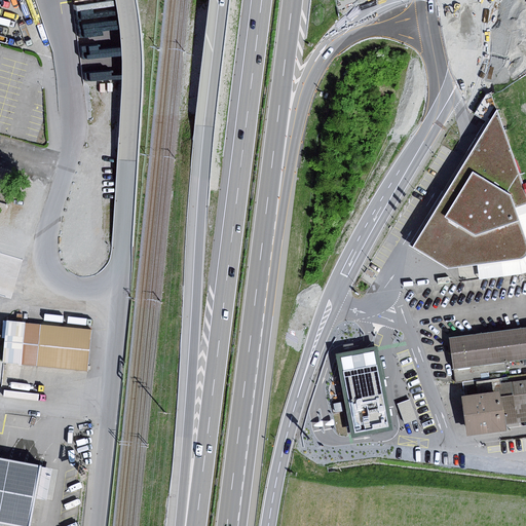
[(83,78),(120,74),(115,12),(86,14),(86,7),(77,8),(83,78)]
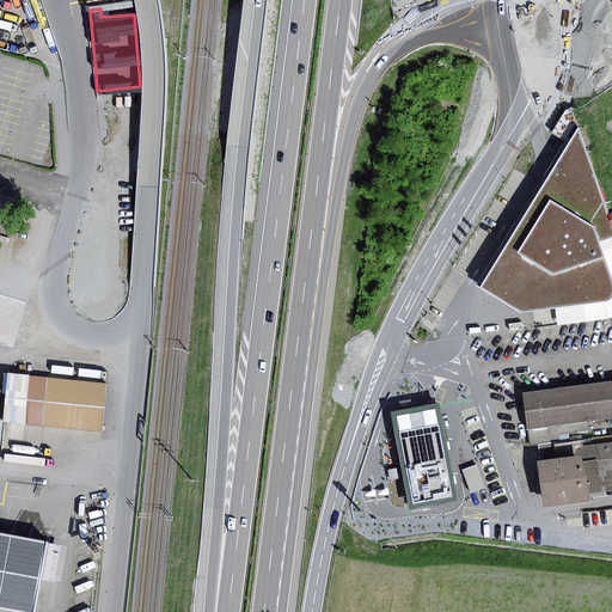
[(579,128),(478,287),(521,313),(555,307),(601,300),(606,299),(610,297),(611,294),(611,291),(611,285),(600,243),(611,236),(611,228),(611,226),(579,128)]
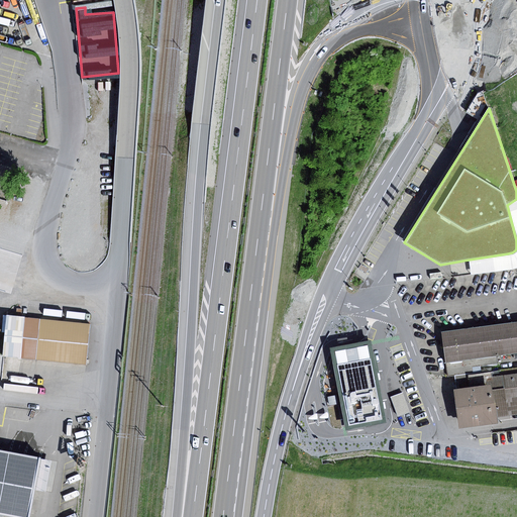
[(508,253),(469,260),(471,275),(516,268),(516,199),(507,205),(516,240),(516,245),(516,248),(515,250),(512,252),(508,253)]
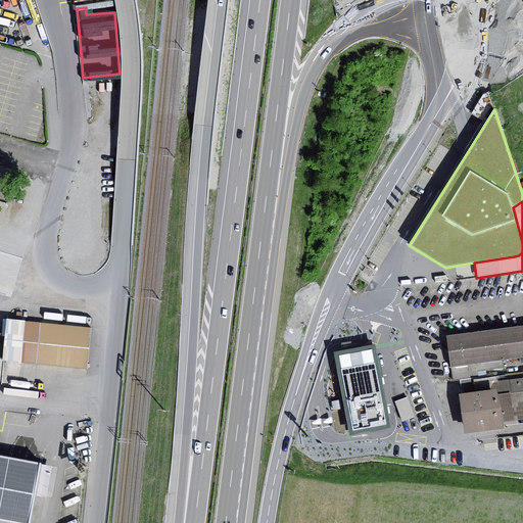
[(90,329),(7,320),(3,360),(85,369),(90,329)]
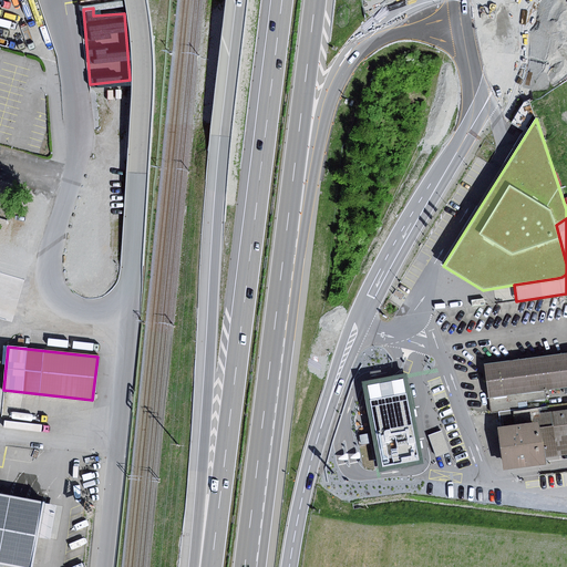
[(566,354),(485,366),(491,414),(546,406),(544,390),(566,387),(566,354)]
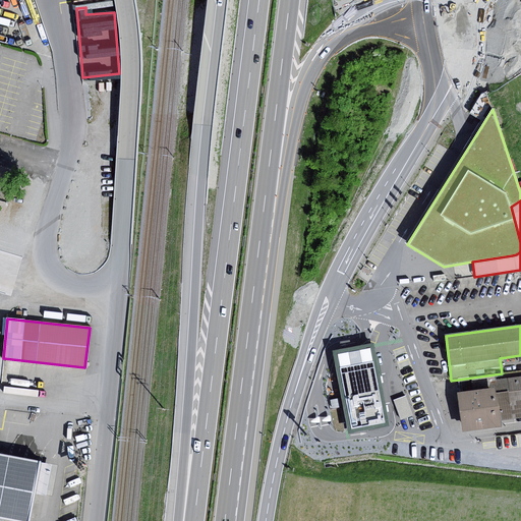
[(391,427),(374,344),(334,351),(349,435),(391,427)]
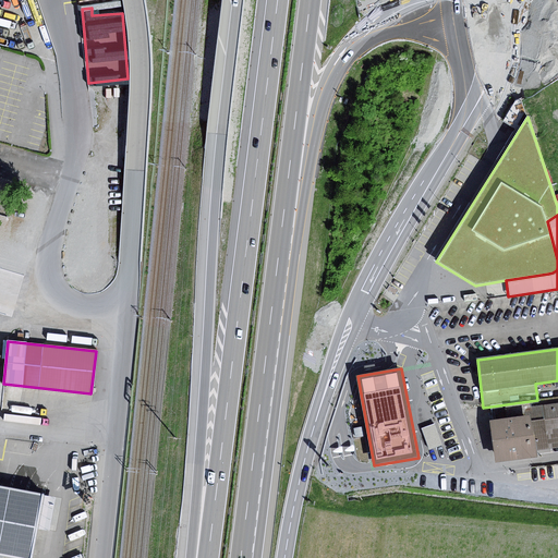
[(531,403),(490,408),(497,462),(537,458),(536,450),(557,447),(557,403),(532,408),(531,403)]
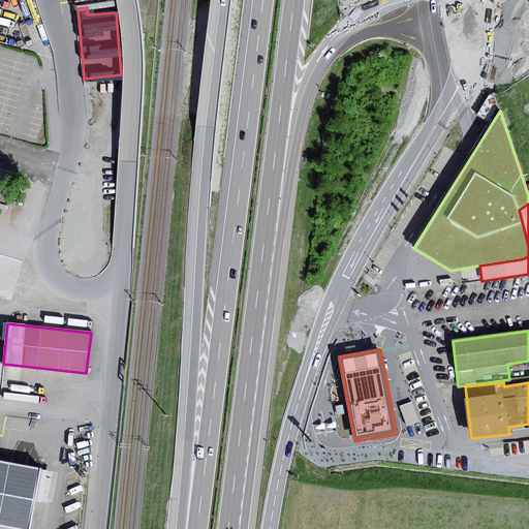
[(413,402),(400,406),(407,427),(421,423),(413,402)]
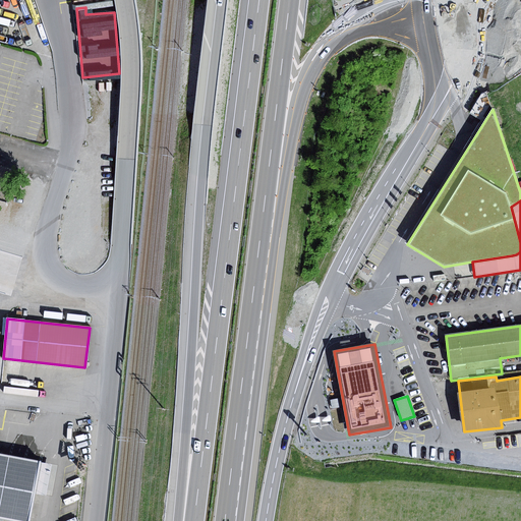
[(0,518),(14,520),(31,520),(37,493),(49,495),(54,465),(0,455),(0,518)]
